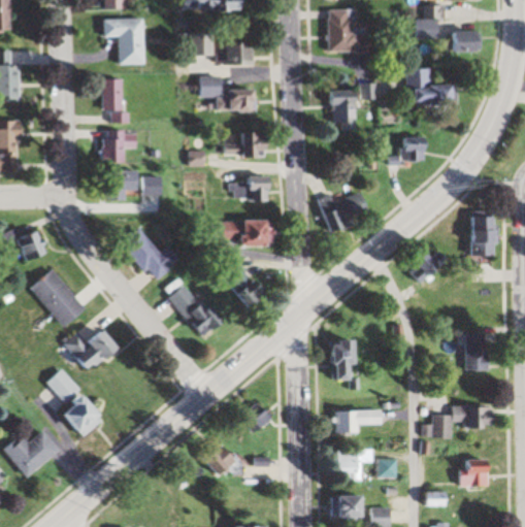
[(0,0),(0,33),(11,33),(10,0),(0,0)]
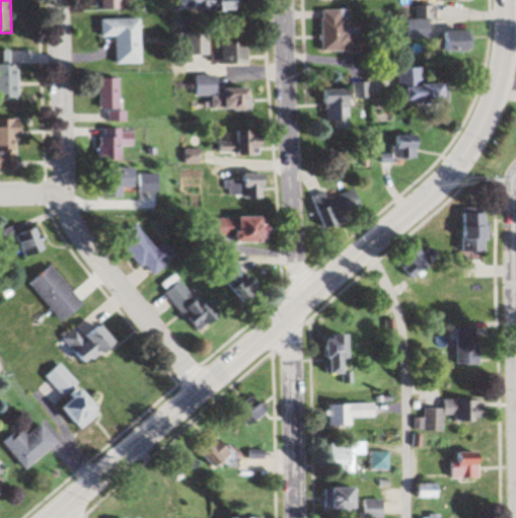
[(102,0),(102,8),(126,8),(126,0),(102,0)]
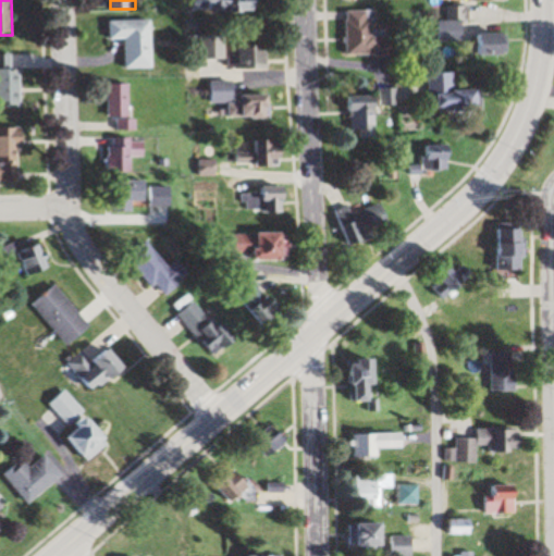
[(192,0),(192,11),(260,14),(260,0),(192,0)]
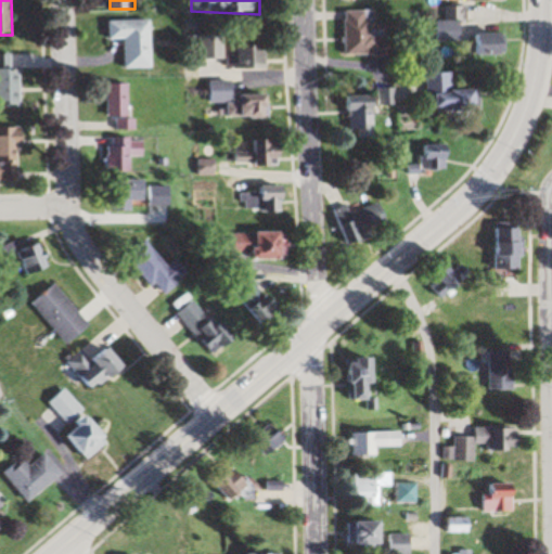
[(445,7),(445,20),(433,20),(433,41),(465,41),(464,7),(445,7)]
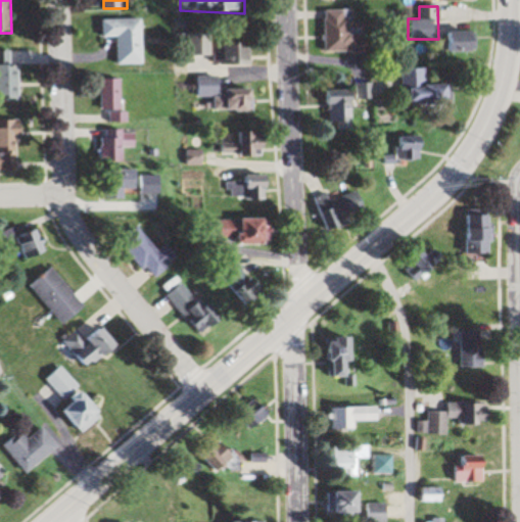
[(366,51),(366,33),(349,33),(350,9),(325,9),(324,51),(366,51)]
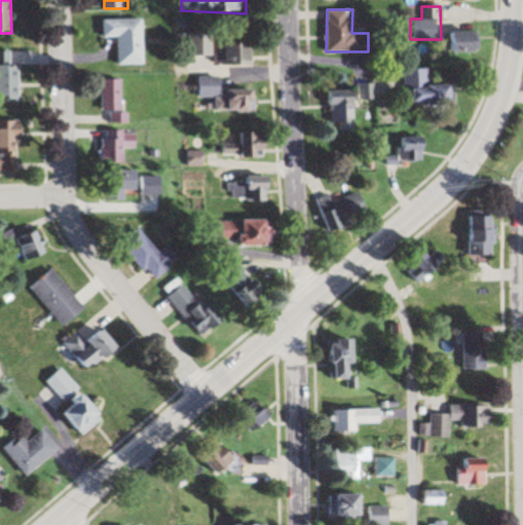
[(145,65),(145,19),(105,19),(105,37),(119,37),(119,65),(145,65)]
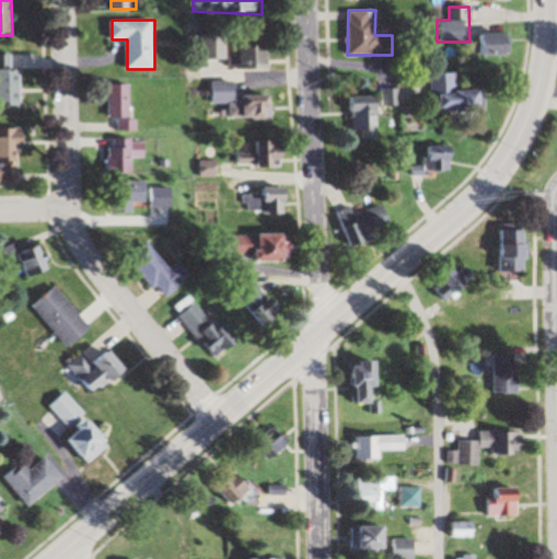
[(476,34),(476,55),(511,55),(511,34),(476,34)]
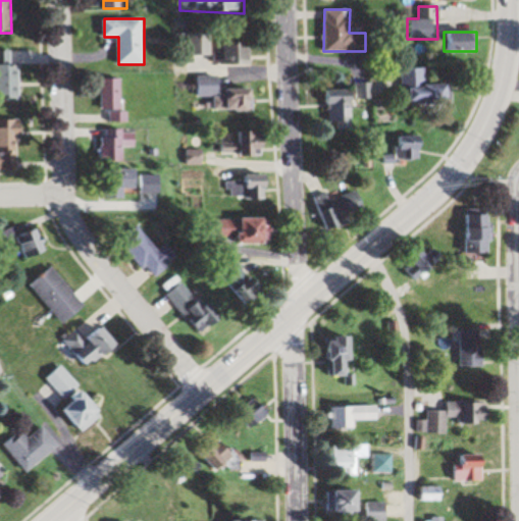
[(210,54),(210,33),(179,33),(179,54),(210,54)]
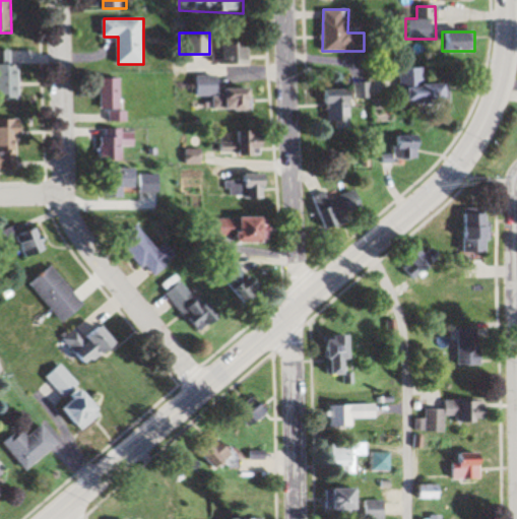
[(223,43),(223,64),(249,64),(249,43),(223,43)]
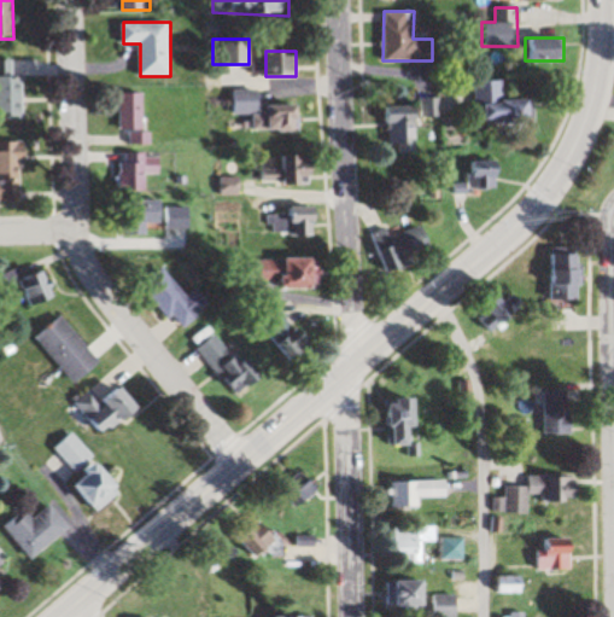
[(0,116),(22,117),(22,77),(11,77),(11,59),(0,58),(0,116)]
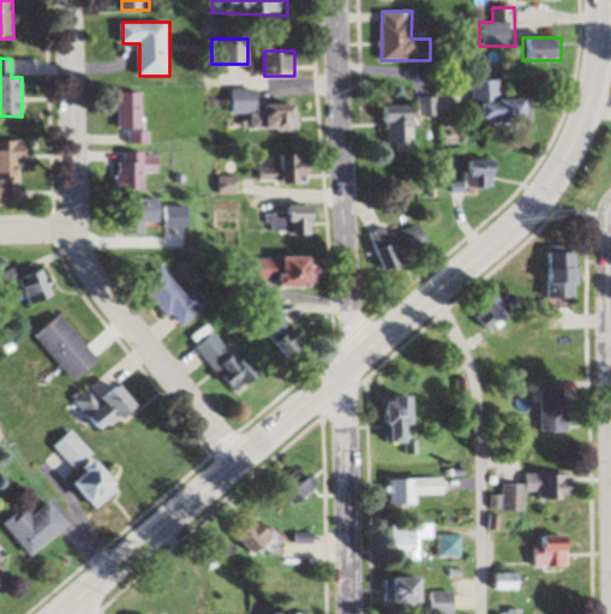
[(471,81),(472,120),(532,119),(531,99),(501,100),(499,81),(471,81)]
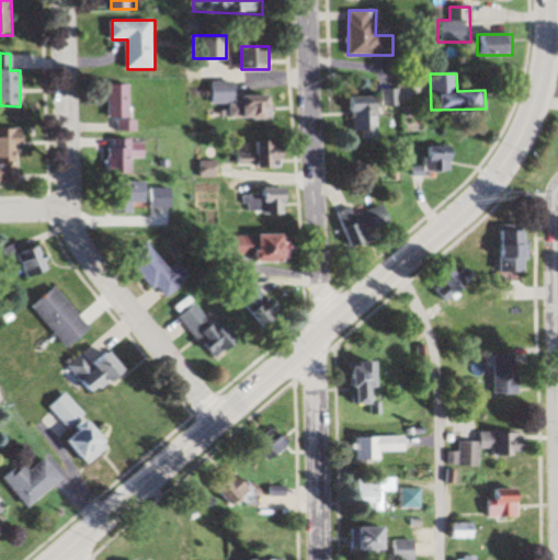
[(235,103),(235,81),(208,81),(208,103),(235,103)]
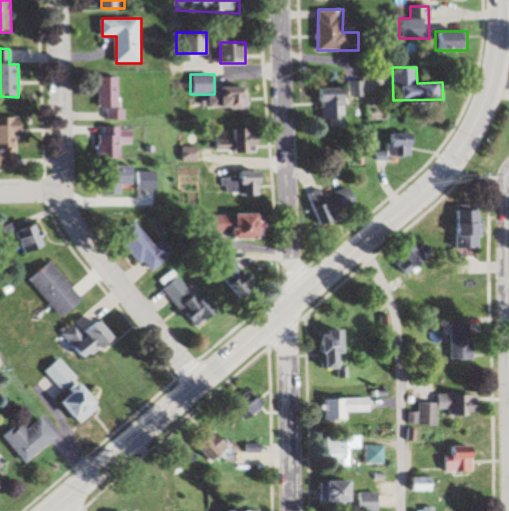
[(121,119),(121,76),(97,76),(98,108),(105,108),(105,120),(121,119)]
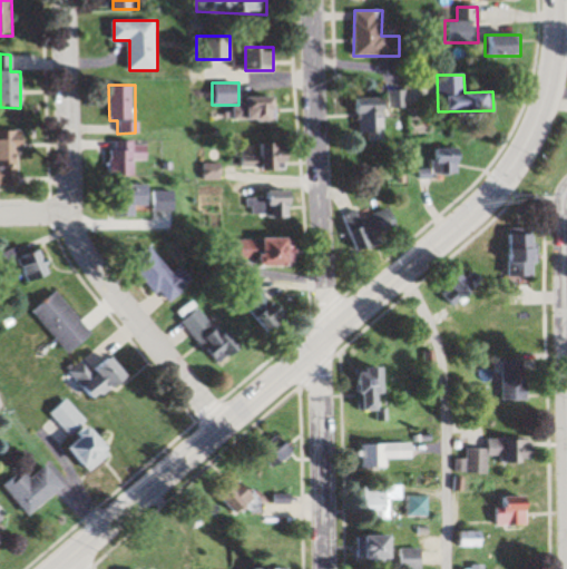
[(276,96),(244,96),(244,121),(276,121),(276,96)]
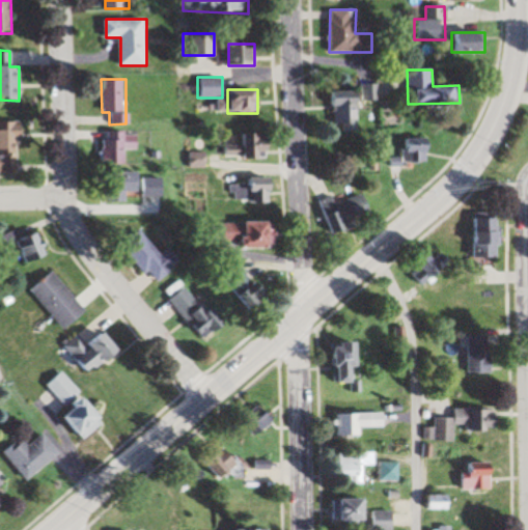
[(331,91),(331,128),(360,128),(360,91),(331,91)]
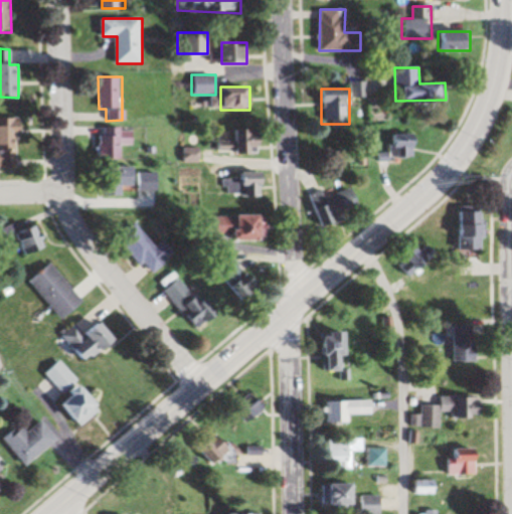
[(18,117),(0,117),(0,168),(18,168),(18,117)]
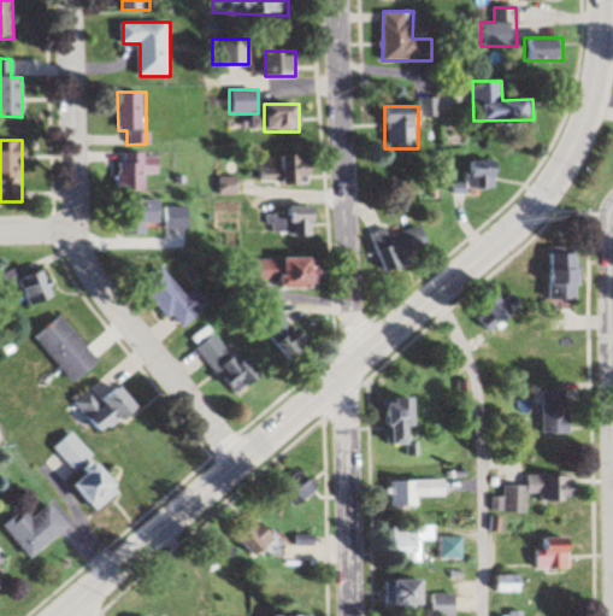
[(121,189),(147,189),(147,152),(121,152),(121,189)]
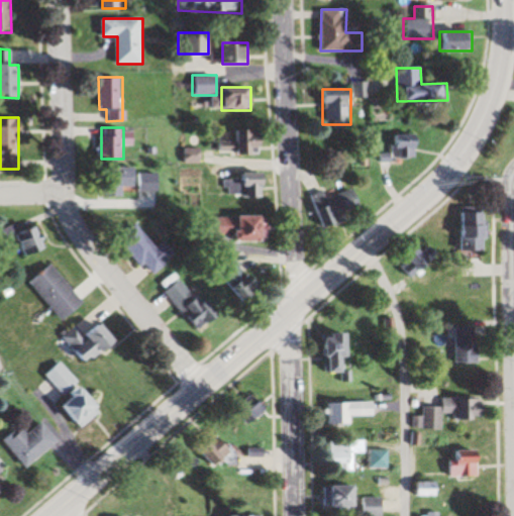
[(262,129),(217,129),(217,153),(262,153),(262,129)]
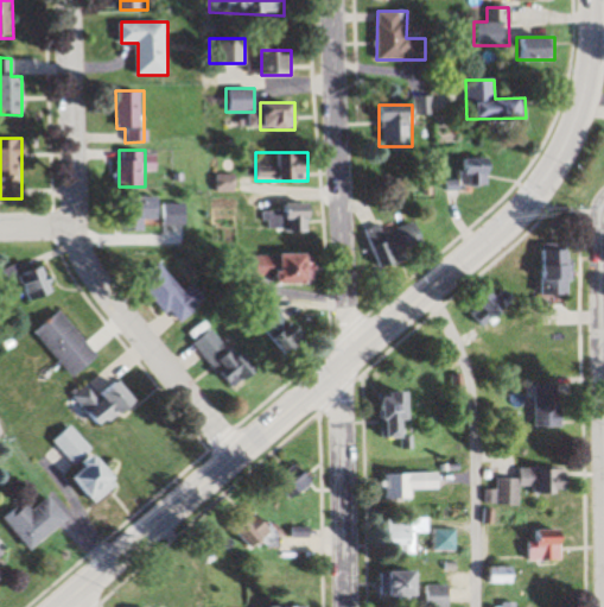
[(493,158),(459,158),(459,179),(444,179),(444,194),(493,194),(493,158)]
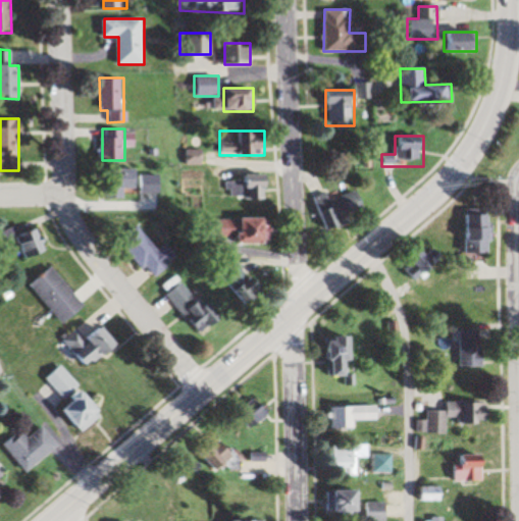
[(101,198),(137,198),(137,168),(101,168),(101,198)]
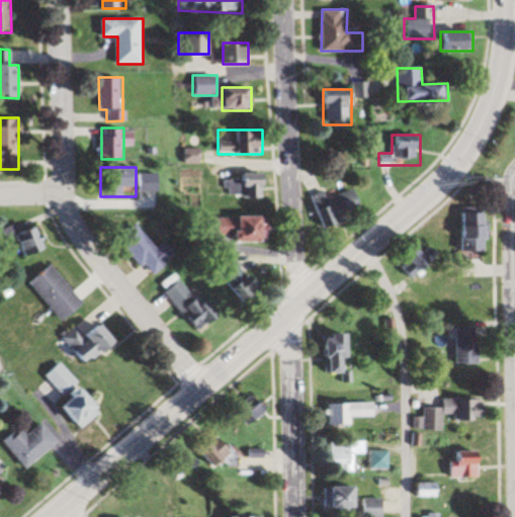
[(223,174),(222,196),(259,196),(259,186),(268,186),(268,175),(223,174)]
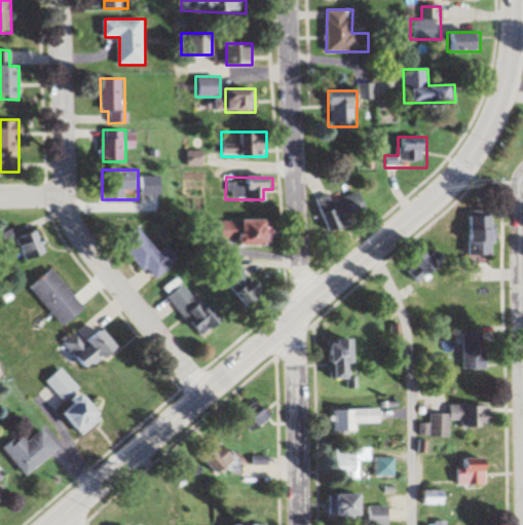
[(356,224),(352,217),(368,212),(361,191),(331,201),(328,193),(318,197),(329,232),(356,224)]
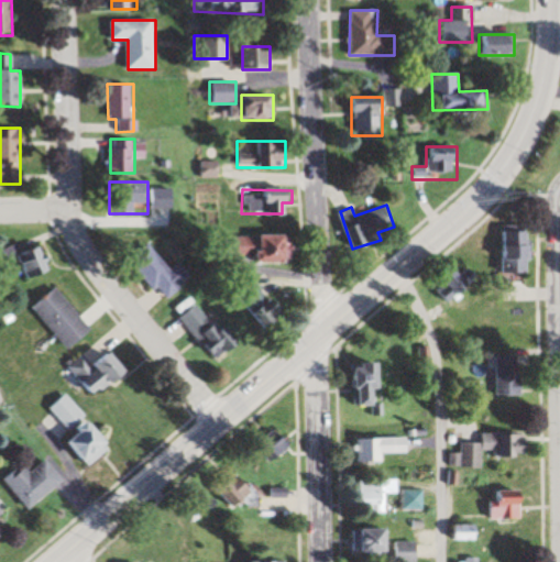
[(529,231),(503,232),(503,273),(529,273),(529,231)]
